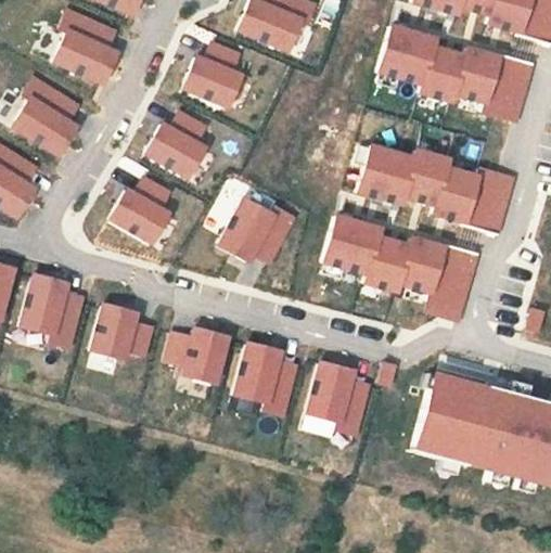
[(104,0),(133,13),(138,0),(104,0)]
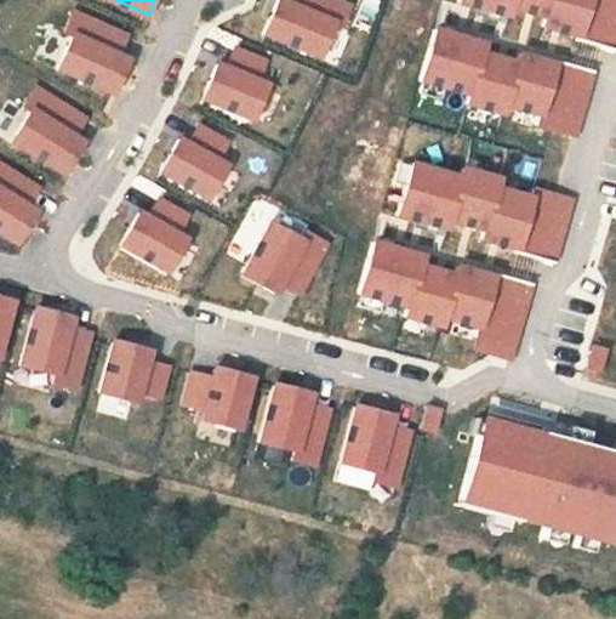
[(279,0),(267,32),(321,54),(336,20),(346,23),(354,4),(346,0),(291,0),(279,0)]
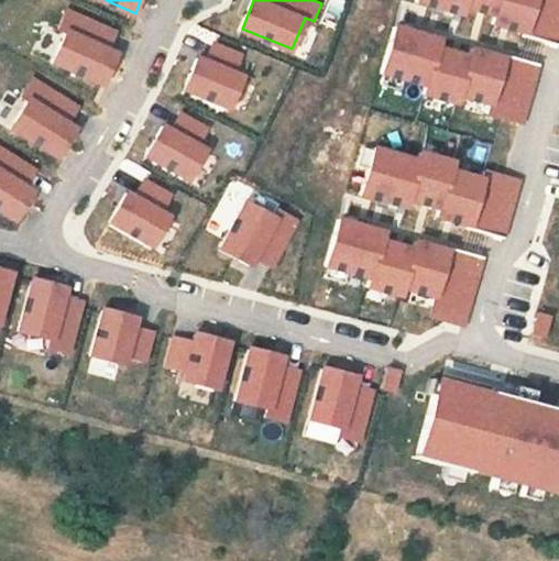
[(423,0),(464,12),(467,4),(497,13),(494,22),(527,31),(526,34),(558,43),(558,0),(423,0)]
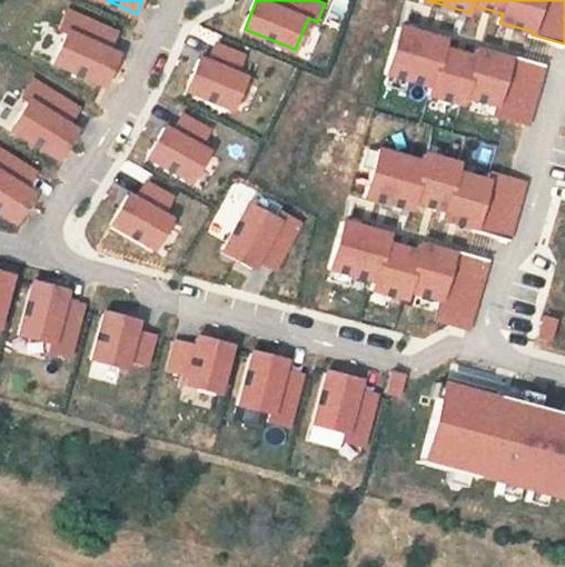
[(71,30),(57,61),(107,83),(121,52),(112,48),(120,30),(72,9),(63,27),(71,30)]
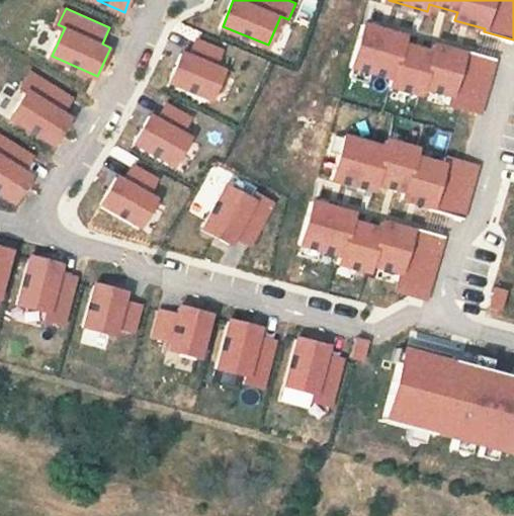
[(365,22),(353,66),(394,77),(392,85),(422,93),(424,86),(452,94),(450,101),(482,110),(498,58),(465,49),(464,52),(435,43),(433,51),(405,43),(407,34),(365,22)]
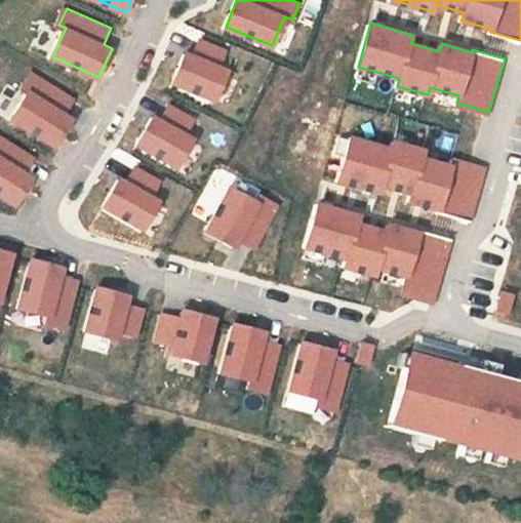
[(187,51),(173,81),(215,99),(229,69),(221,66),(228,49),(202,39),(195,55),(187,51)]
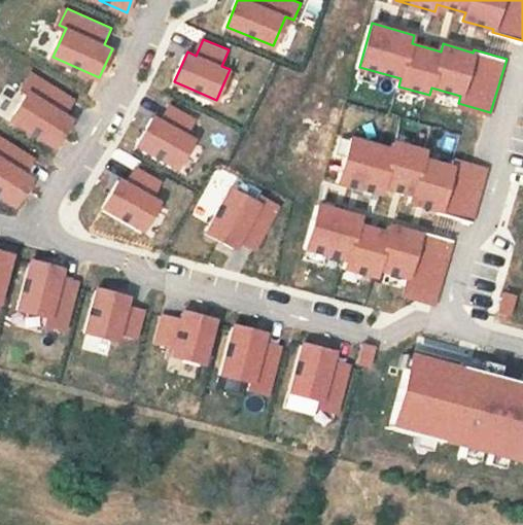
[(31,92),(14,118),(57,145),(74,118),(67,113),(76,98),(34,72),(25,88),(31,92)]
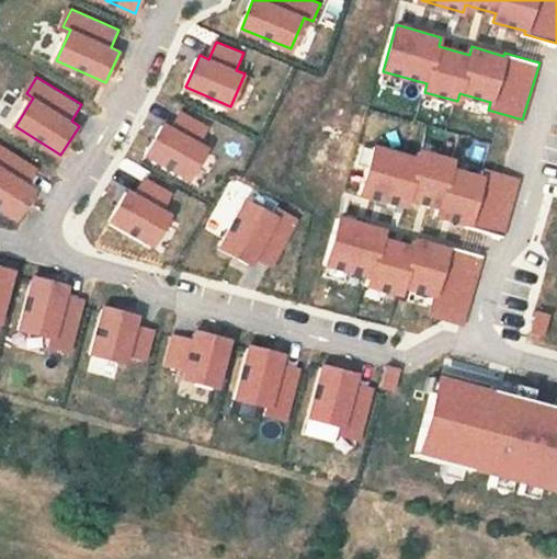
[(165,124),(148,153),(190,178),(207,148),(199,144),(206,130),(208,126),(183,112),(178,122),(173,128),(165,124)]
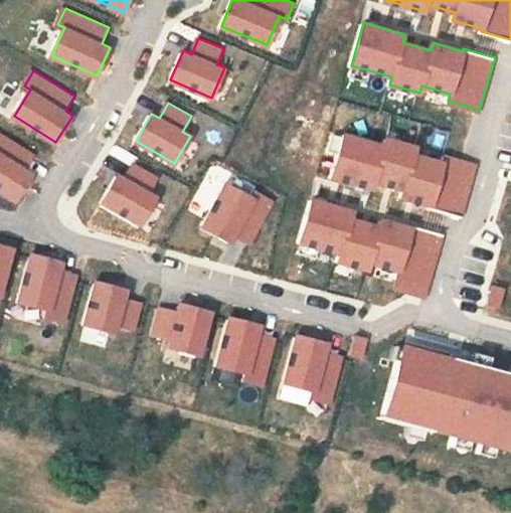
[(0,189),(16,199),(33,173),(26,168),(35,154),(0,131),(0,189)]
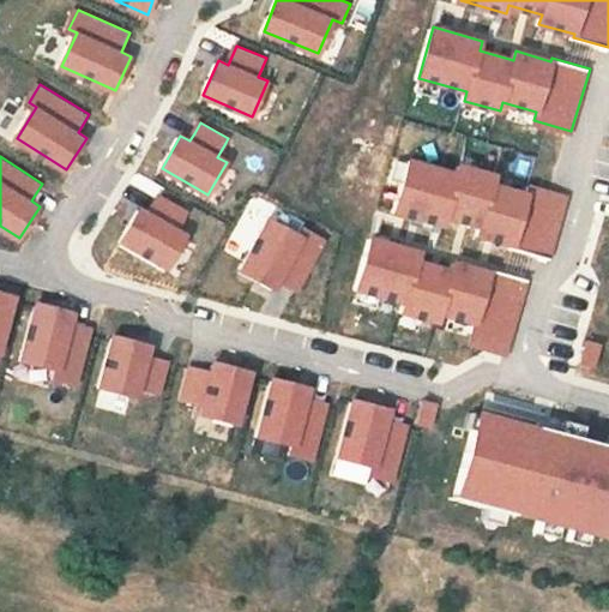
[(411,160),(402,192),(397,210),(445,225),(447,215),(481,225),(478,234),(513,244),(512,247),(550,258),(556,237),(568,195),(530,184),(528,193),(494,183),(498,174),(462,163),(459,172),(411,160)]
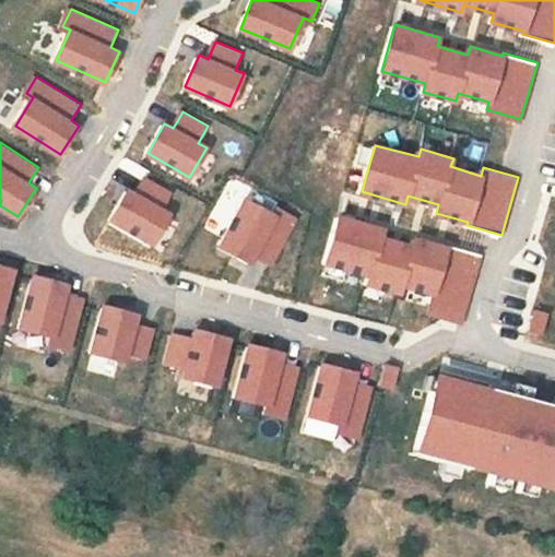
[(128,189),(110,218),(153,244),(169,213),(162,209),(172,192),(145,177),(137,194),(128,189)]
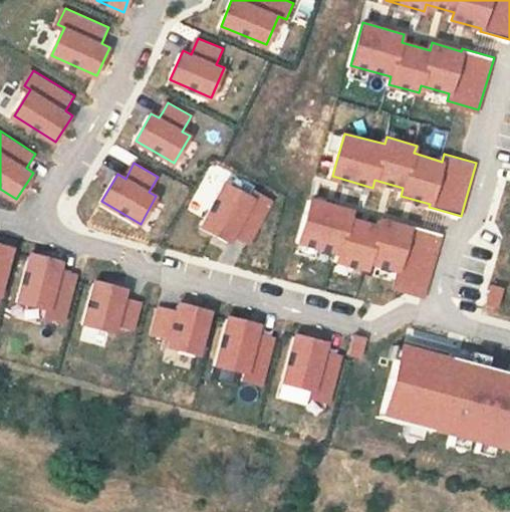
[(231,240),(232,238),(235,233),(251,241),(273,199),(257,191),(254,197),(226,182),(203,226),(222,235),(231,240)]
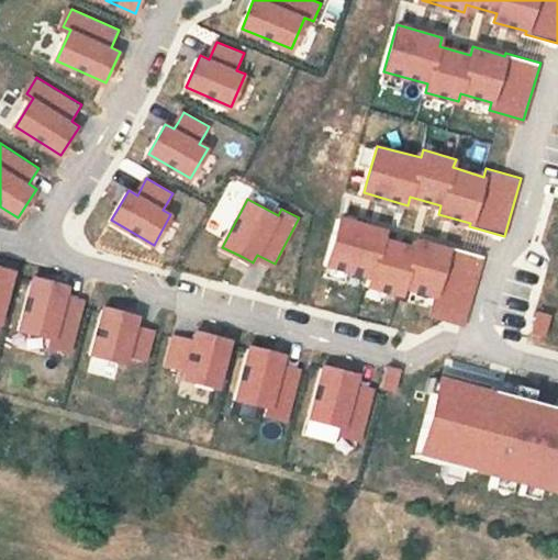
[(465,323),(468,312),(483,259),(484,255),(449,245),(449,248),(417,238),(416,242),(415,247),(384,238),(386,233),(387,231),(342,217),(341,221),(327,262),(371,275),(369,283),(402,293),(404,284),(435,293),(433,302),(430,313),(465,323)]
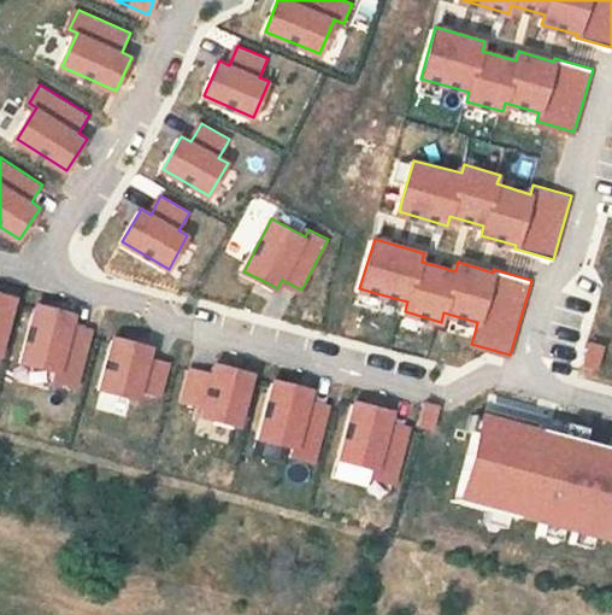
[(0,353),(1,353),(16,297),(0,292),(0,353)]
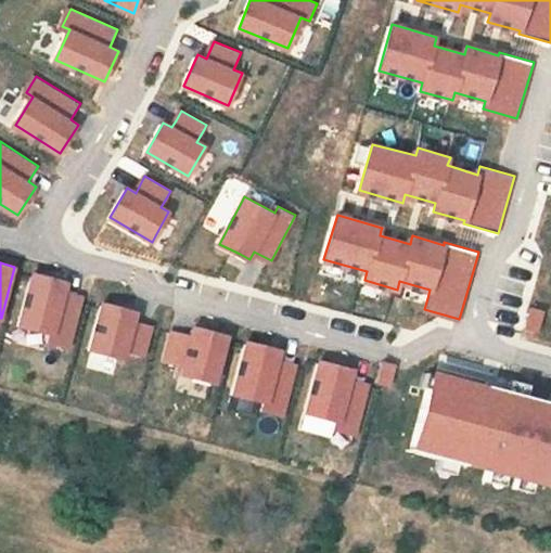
[(68,281),(36,272),(22,324),(54,333),(52,339),(72,344),(85,295),(66,291),(68,281)]
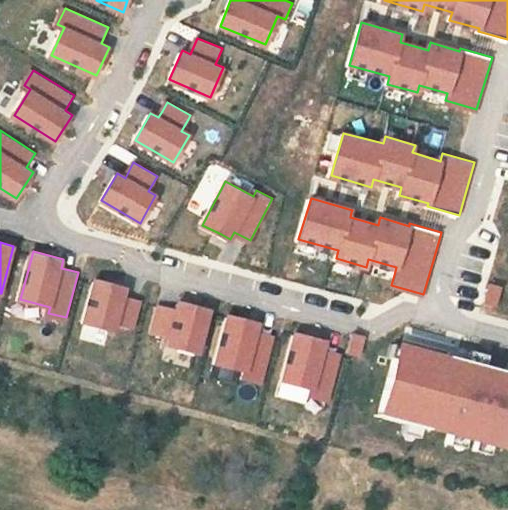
[(97,279),(85,322),(115,330),(118,322),(135,326),(142,300),(125,295),(127,287),(97,279)]
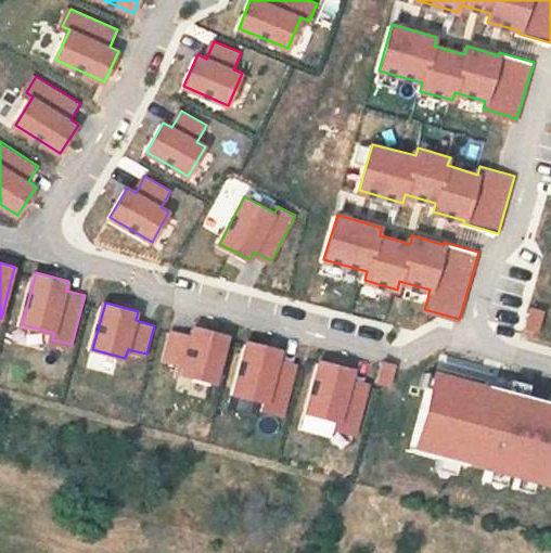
[(545,310),(533,306),(526,326),(539,331),(545,310)]
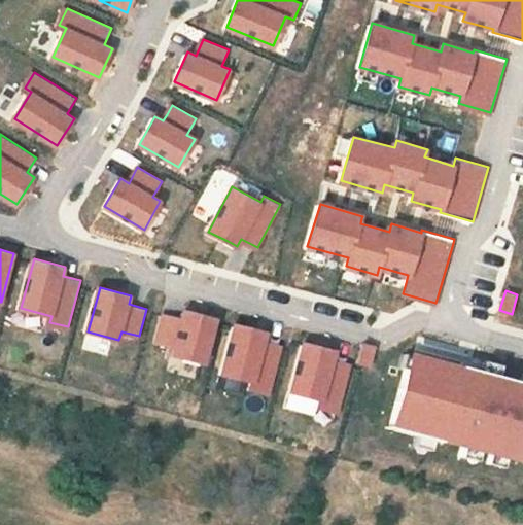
[(166,314),(159,341),(176,345),(173,353),(205,362),(216,318),(185,310),(183,318),(166,314)]
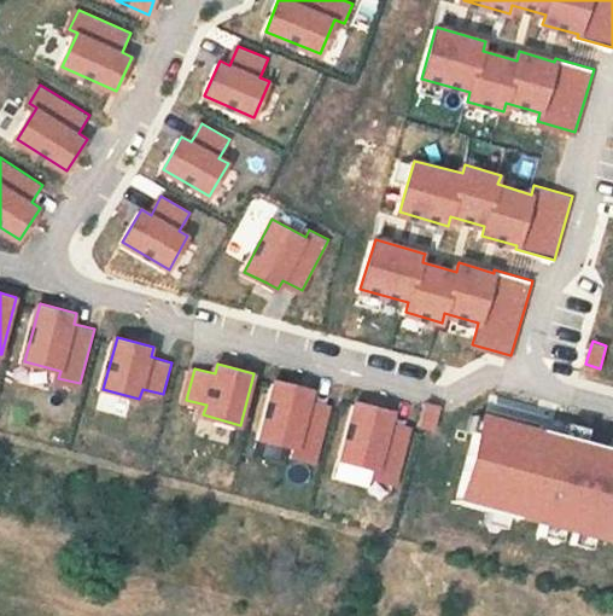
[(24,365),(21,377),(52,384),(54,372),(24,365)]
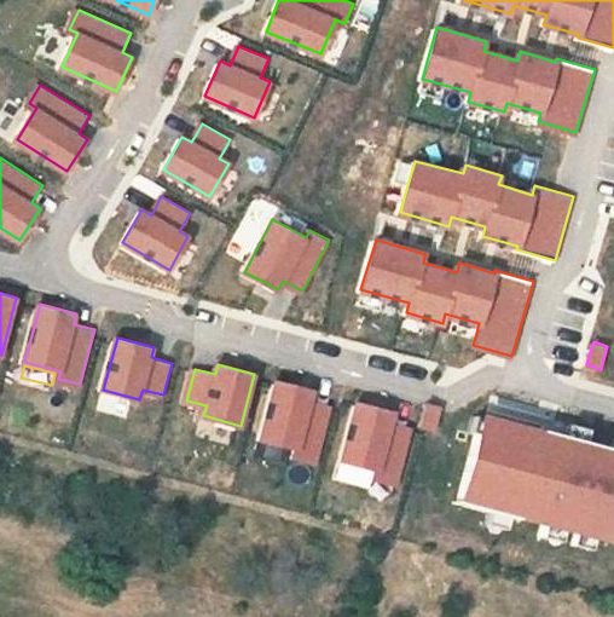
[(314,390),(277,380),(262,437),(299,447),(296,454),(318,460),(332,405),(312,399),(314,390)]
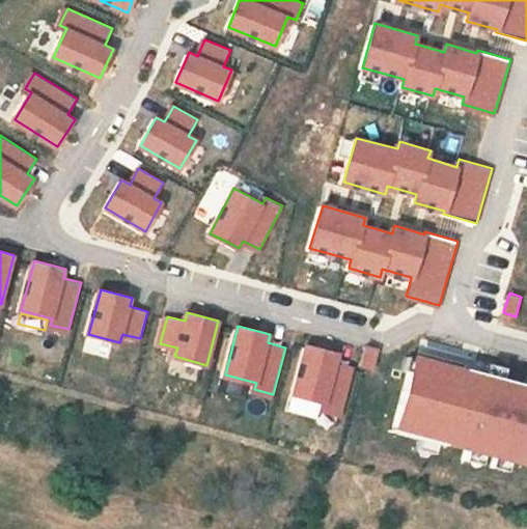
[(87,338),(86,350),(113,353),(114,341),(87,338)]
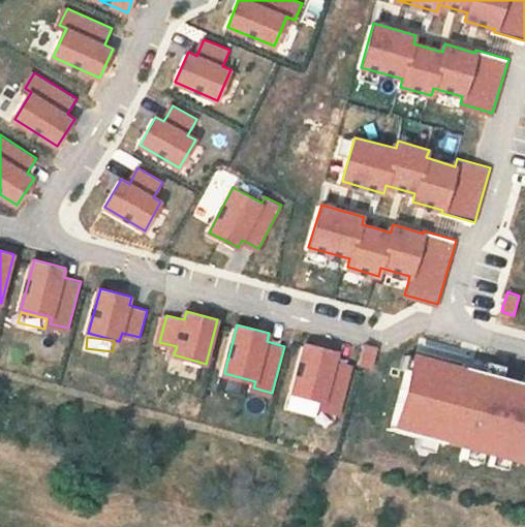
[(337,350),(306,342),(294,392),(325,400),(322,406),(341,410),(353,364),(336,360),(337,350)]
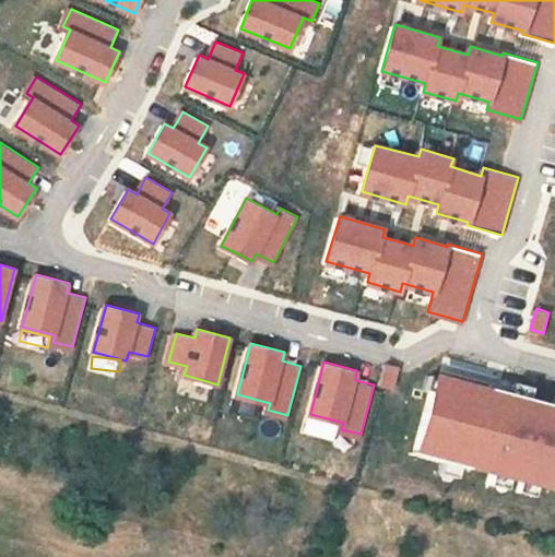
[(401,365),(388,362),(380,388),(393,391),(401,365)]
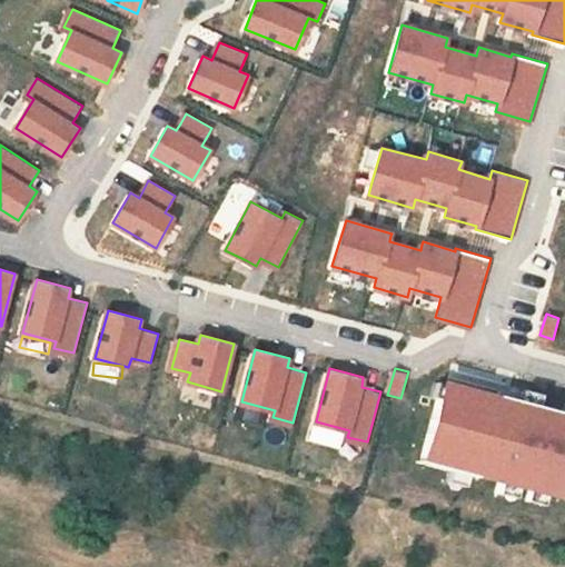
[(454,384),(445,381),(440,397),(449,399),(454,384)]
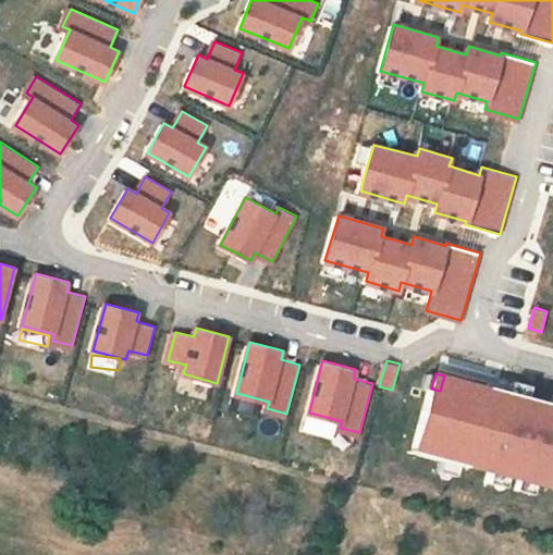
[(440,391),(431,389),(415,451),(467,465),(467,463),(552,485),(552,402),(489,385),(488,387),(444,375),(440,391)]
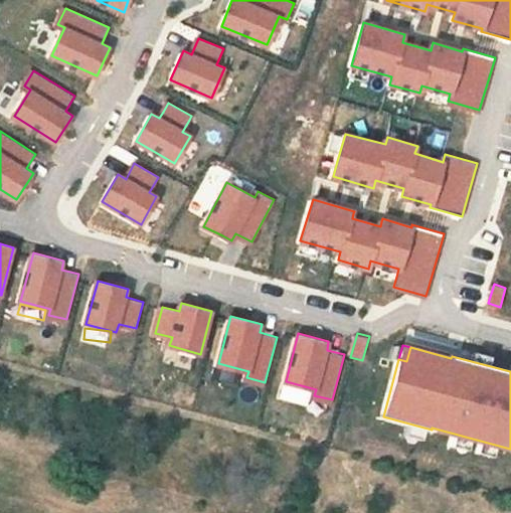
[(242,384),(244,374),(214,366),(211,377),(242,384)]
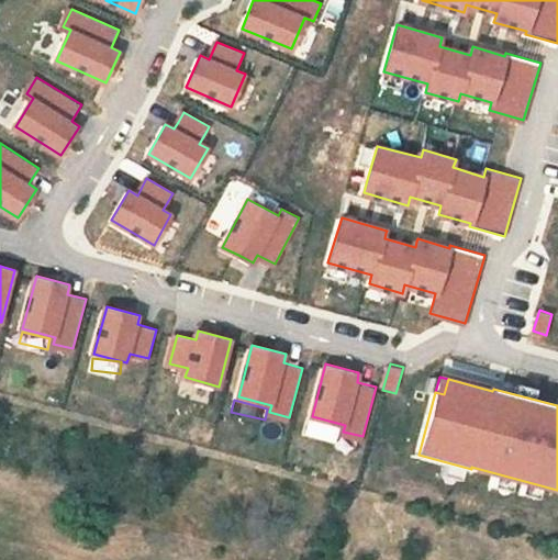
All buildings are outlined.
